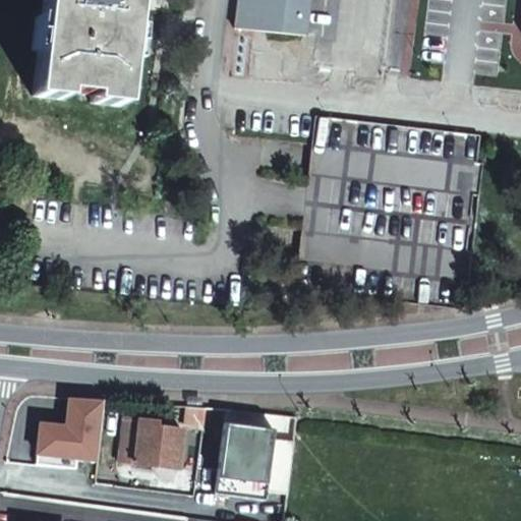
[(42,0),(31,97),(61,100),(62,93),(89,97),(89,103),(120,107),(131,0),(42,0)]
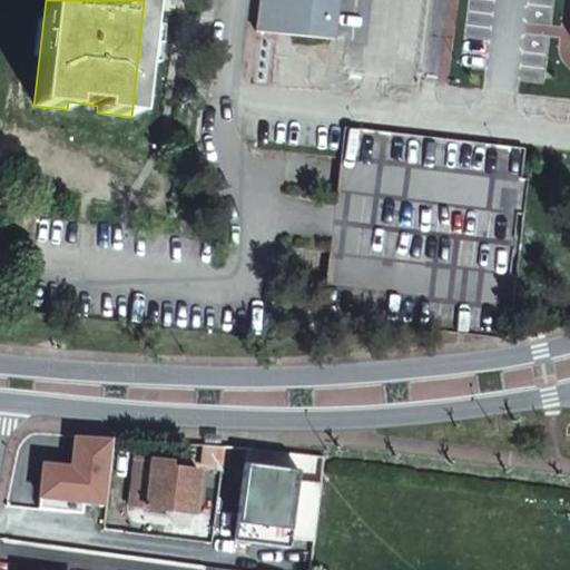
[(259,0),(257,31),(332,40),(336,0),(259,0)]
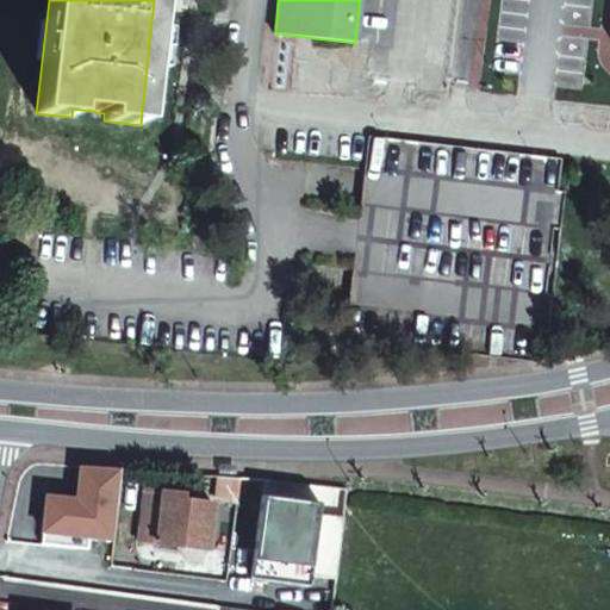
[(559,160),(367,137),(356,223),(343,340),(535,362),(540,330),(547,331),(564,192),(555,191),(559,160)]
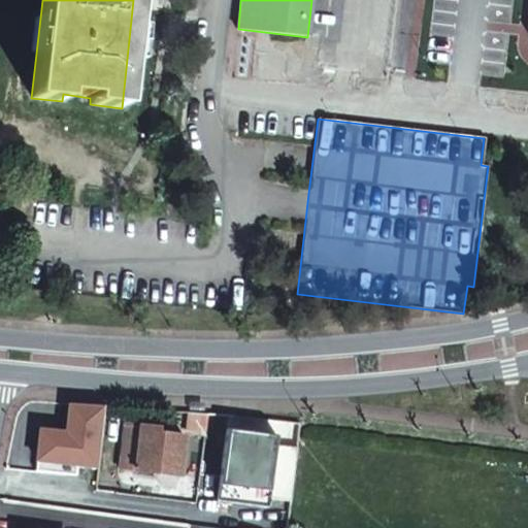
[(38,431),(33,473),(75,476),(72,463),(99,467),(102,410),(69,406),(63,435),(38,431)]
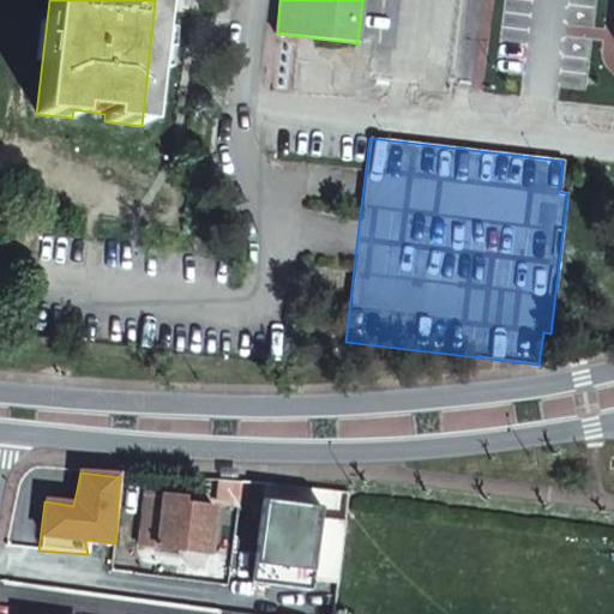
[(182,499),(145,495),(139,546),(208,553),(214,509),(182,505),(182,499)]
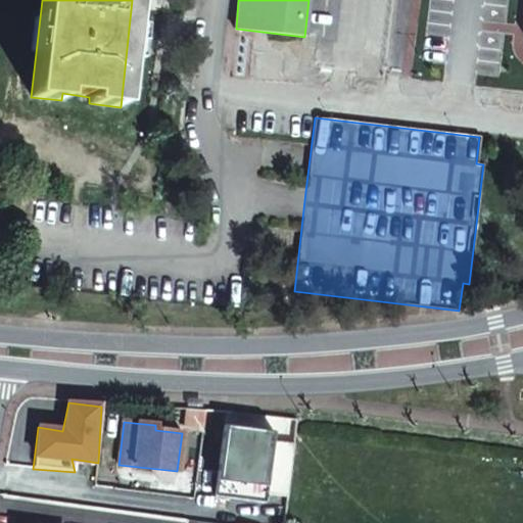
[(223,427),(215,495),(264,501),(265,490),(287,496),(294,447),(274,441),(274,431),(223,427)]
